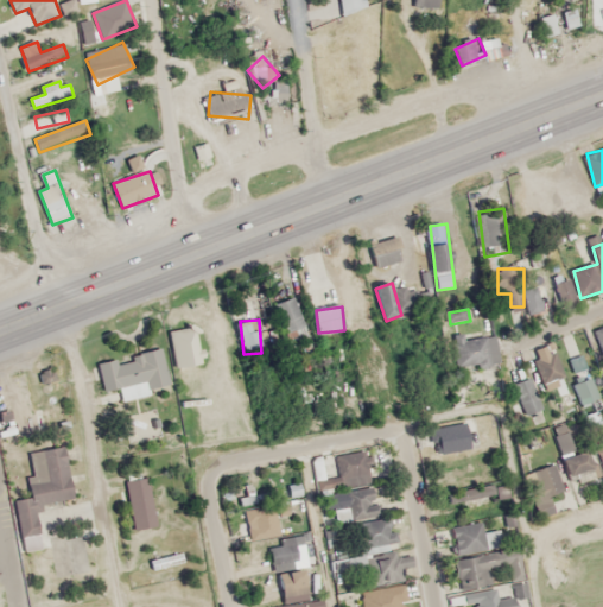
[(172,332),(177,368),(204,365),(200,329),(172,332)]
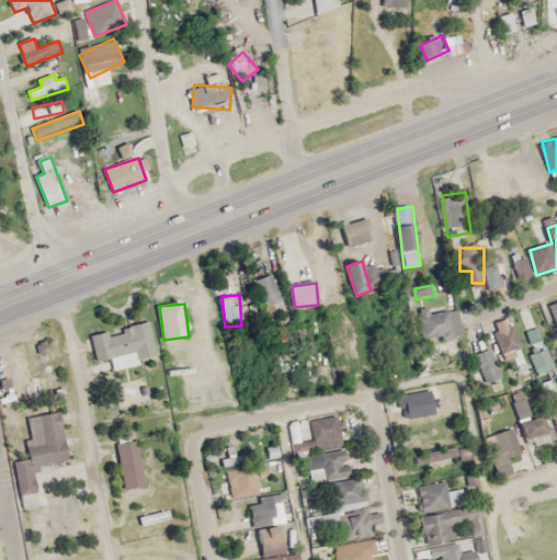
[(91,336),(98,364),(113,361),(115,370),(141,364),(140,360),(161,354),(154,322),(91,336)]
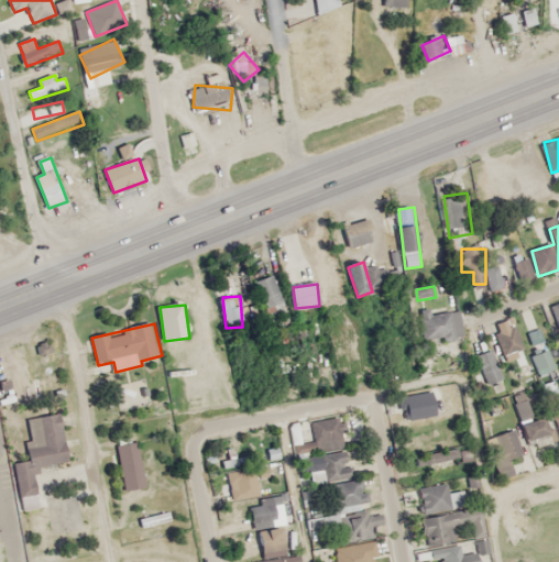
[(518,346),(519,327),(502,326),(501,345),(518,346)]
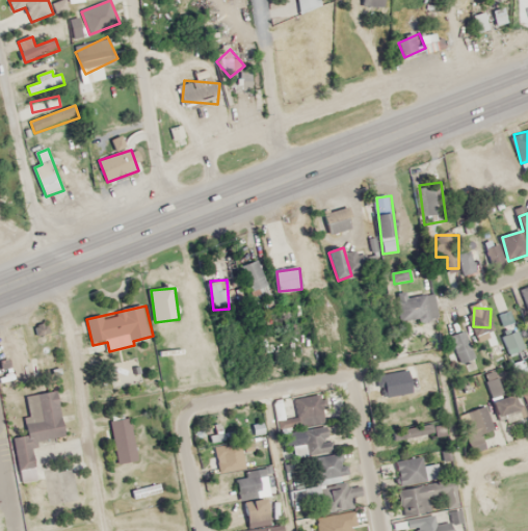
[(451,337),(463,365),(478,359),(467,330),(451,337)]
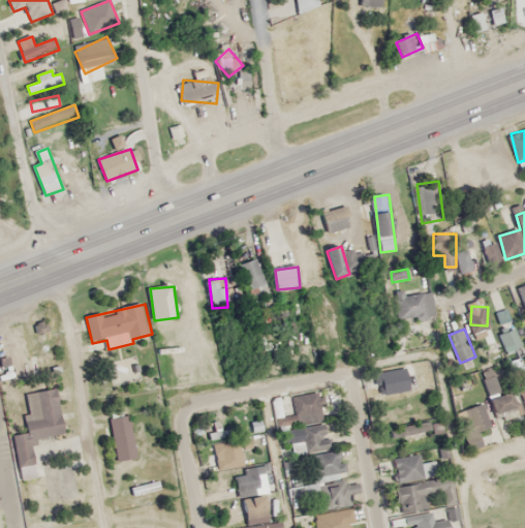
[(523,348),(516,329),(501,333),(507,353),(523,348)]
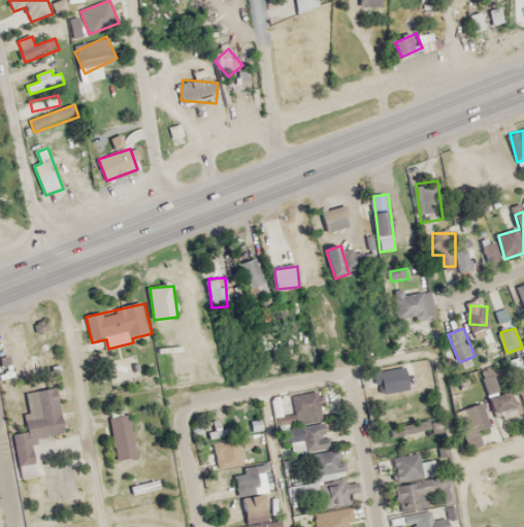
[(374,373),(380,396),(421,388),(416,365),(374,373)]
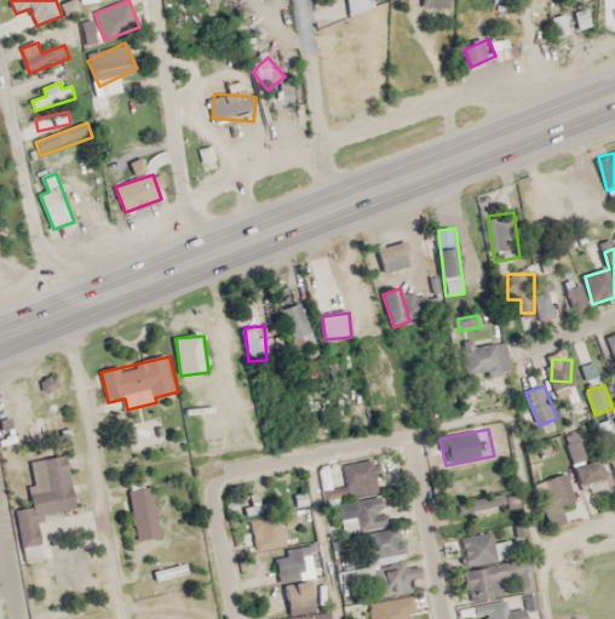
[(576,466),(584,497),(614,487),(614,450),(609,451),(611,458),(576,466)]
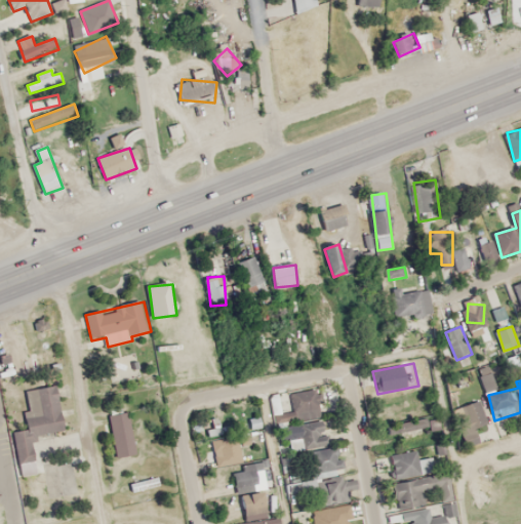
[(295,391),(295,417),(324,417),(324,391),(295,391)]
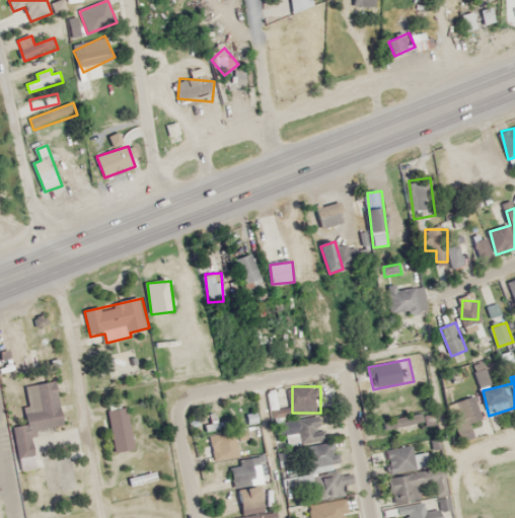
[(136,450),(132,409),(112,411),(115,452),(136,450)]
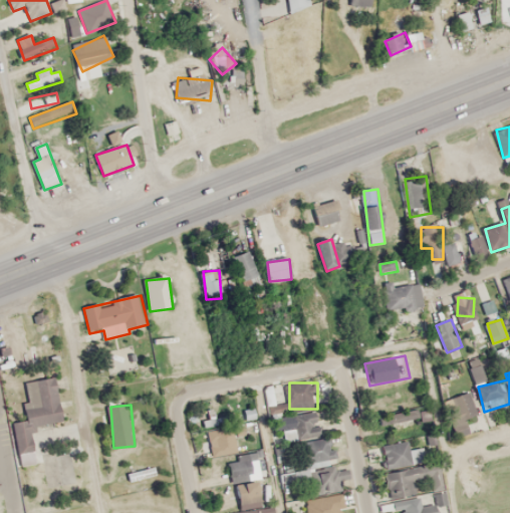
[(422,426),(419,411),(381,418),(384,427),(397,425),(398,431),(422,426)]
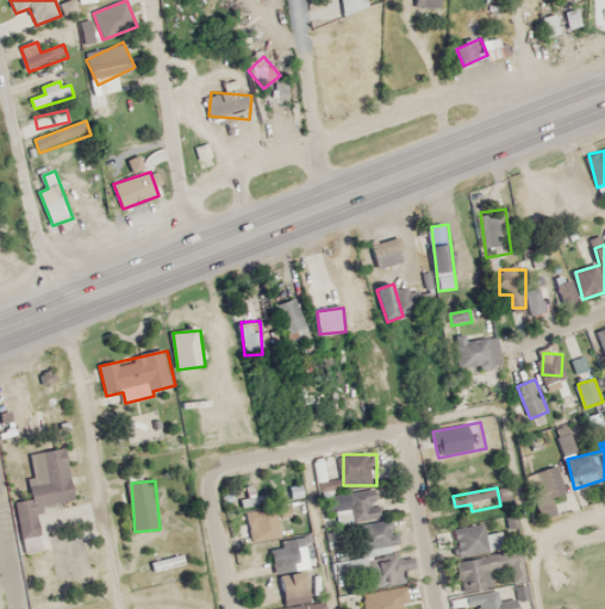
[(384,517),(381,507),(375,508),(370,490),(337,499),(341,511),(351,509),(356,526),(384,517)]
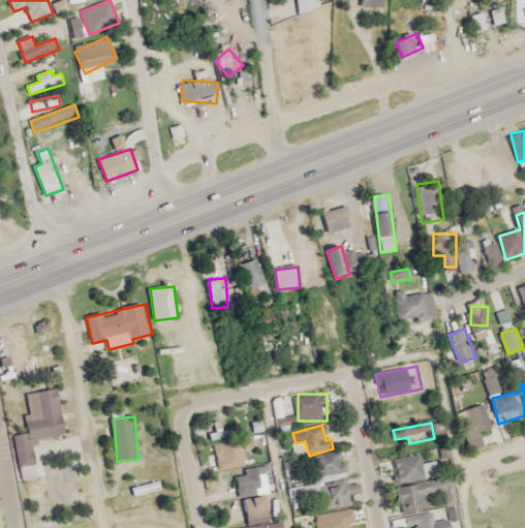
[(469,446),(482,446),(481,426),(468,427),(469,446)]
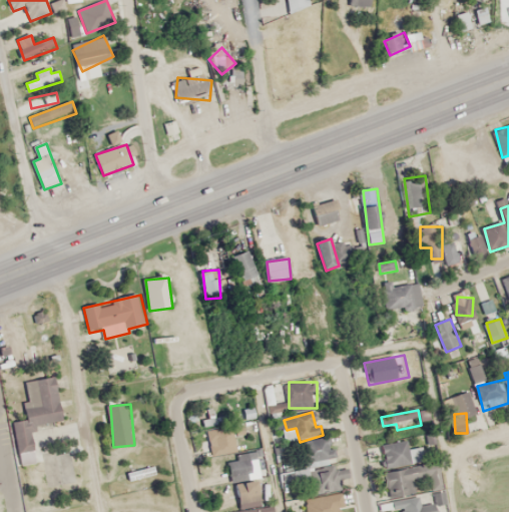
[(208,421),(212,455),(233,452),(228,418),(208,421)]
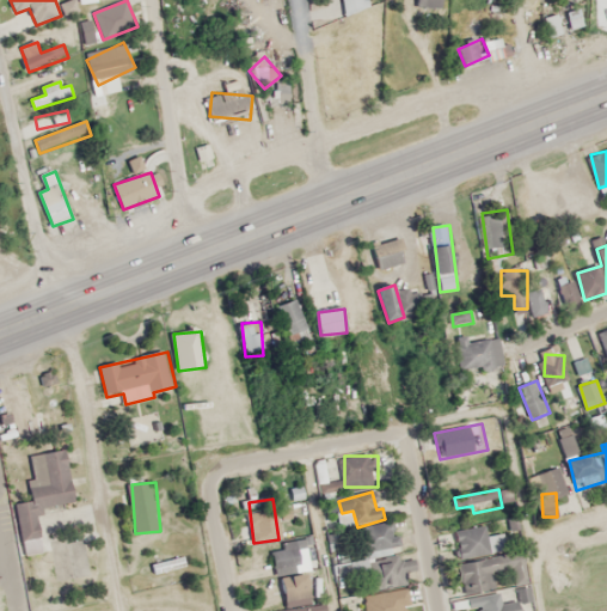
[(362,556),(399,554),(398,524),(360,526),(362,556)]
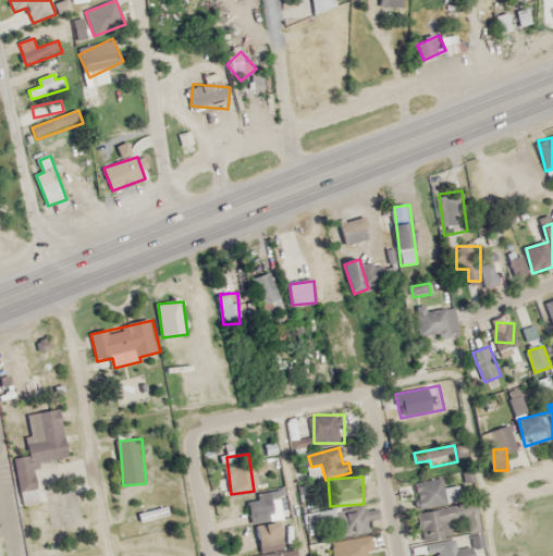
[(416,484),(420,509),(461,502),(457,487),(446,490),(444,479),(416,484)]
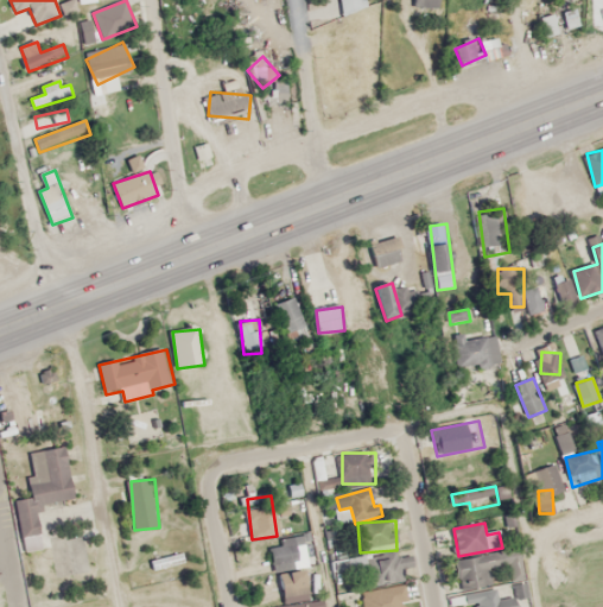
[(281,539),(283,547),(273,548),(275,571),(310,567),(306,536),(281,539)]
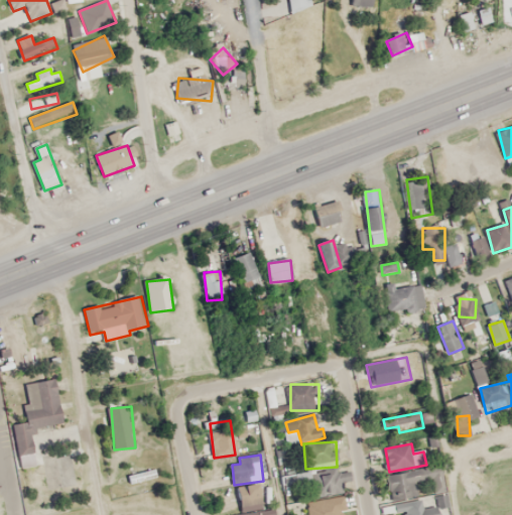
[(344,493),(341,471),(296,477),(298,490),(312,488),(314,497),(344,493)]
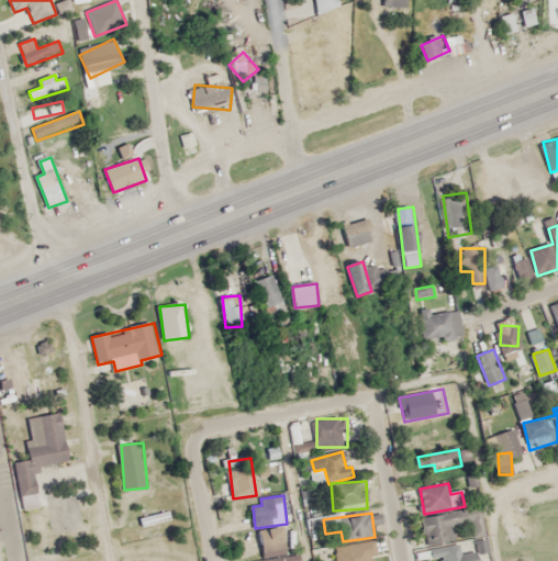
[(436,517),(423,519),(425,537),(438,535),(436,517)]
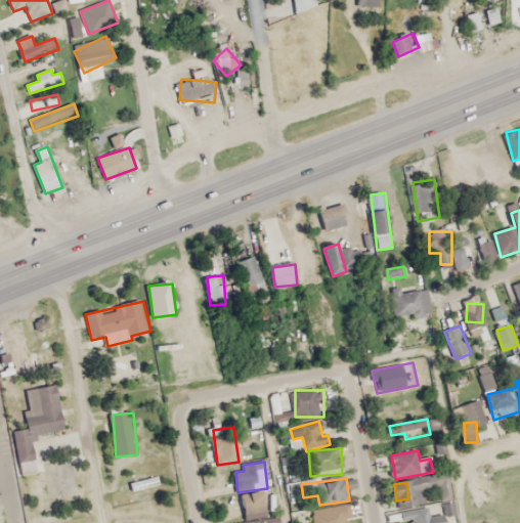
[(243,494),(245,516),(266,514),(264,492),(243,494)]
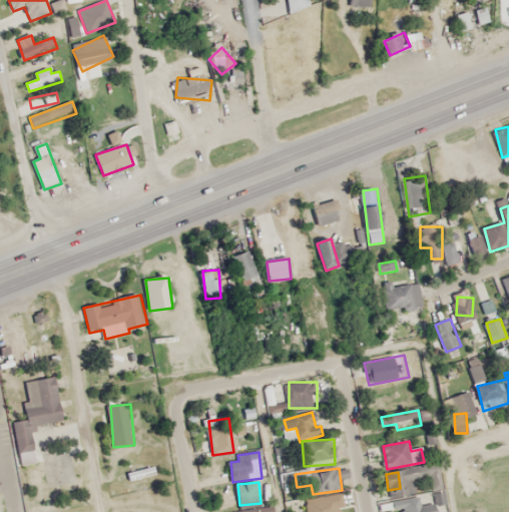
[(344,511),(341,494),(306,500),(308,511),(344,511)]
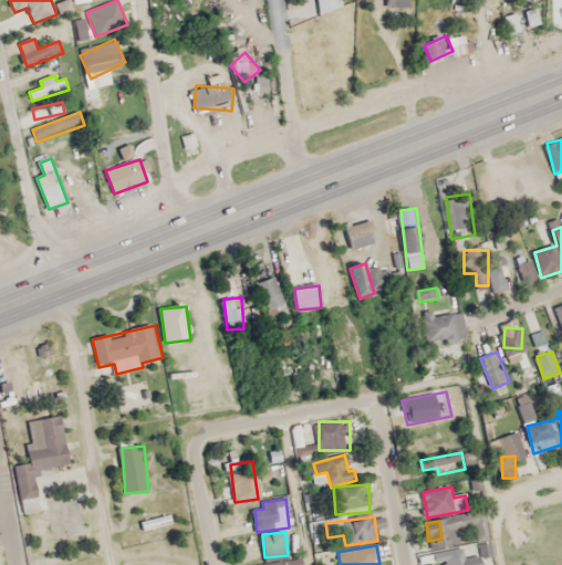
[(482,564),(480,555),(467,558),(465,547),(434,554),(436,564),(482,564)]
